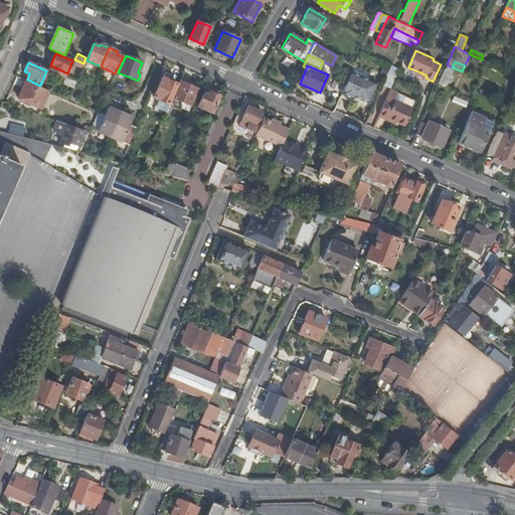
[(376,83),(351,72),(341,95),(353,99),(354,97),(368,103),(376,83)]
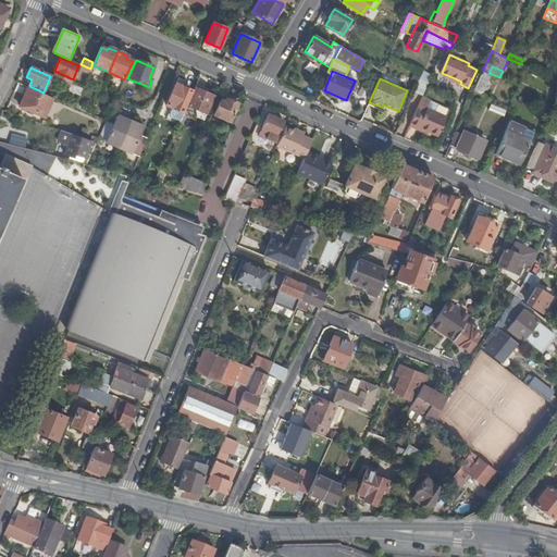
[(70,84),(66,90),(82,96),(84,89),(70,84)]
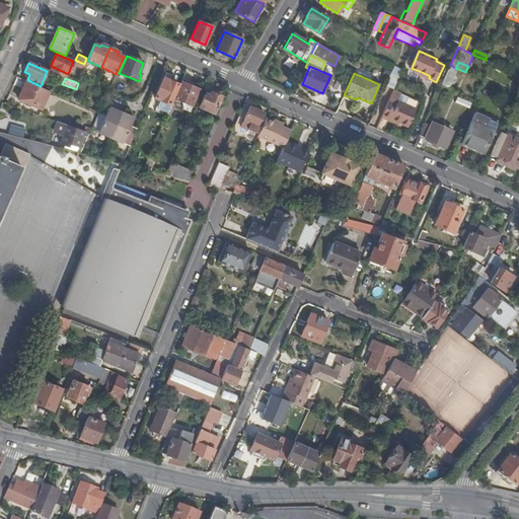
[(169,104),(178,85),(163,78),(155,98),(159,100),(169,104)]
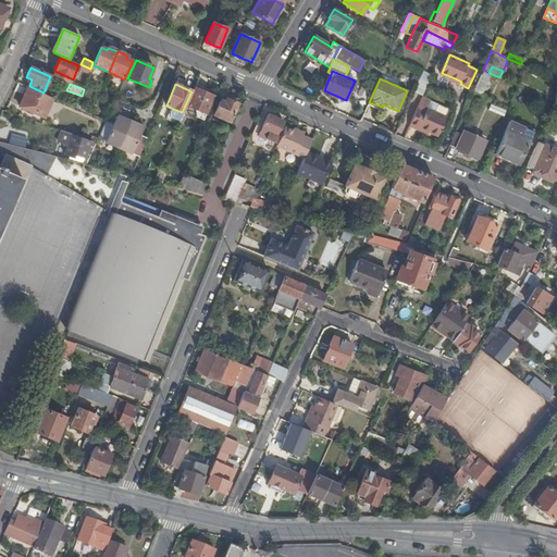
[(202,89),(196,86),(187,106),(195,109),(196,118),(202,121),(213,97),(202,91),(202,89)]
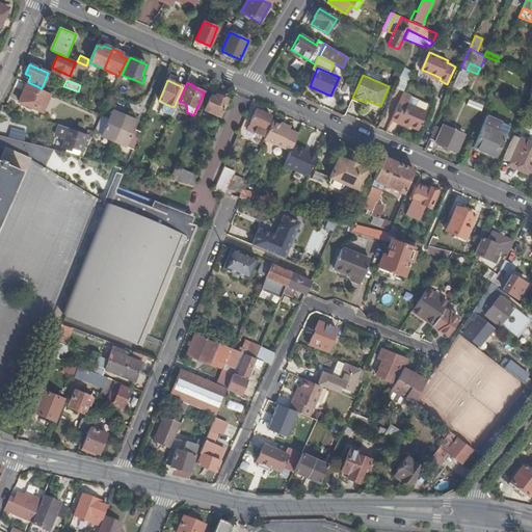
[(50,94),(27,84),(19,102),(42,112),(50,94)]
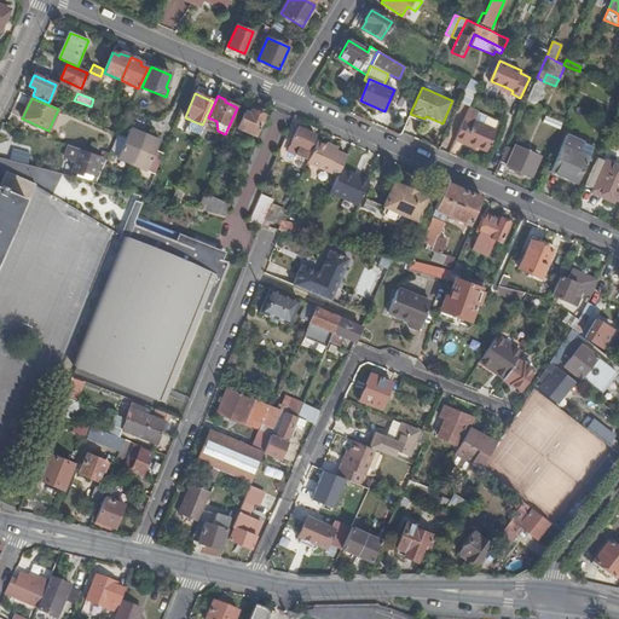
[(474,120),(479,111),(469,106),(464,119),(474,122),(474,120)]
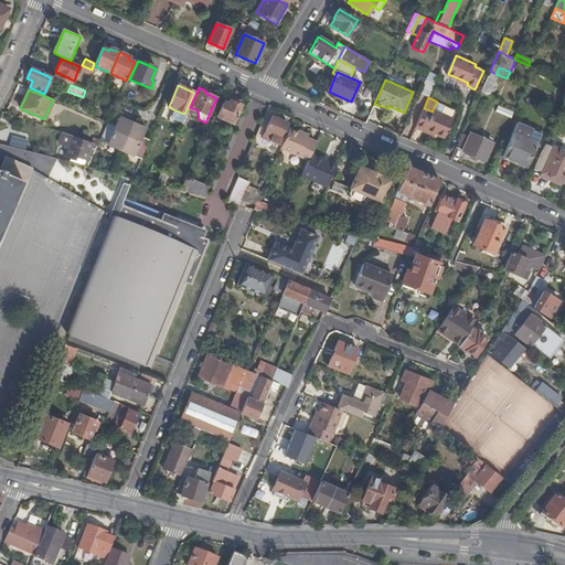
[(233,124),(241,105),(230,100),(227,105),(224,103),(217,117),(233,124)]
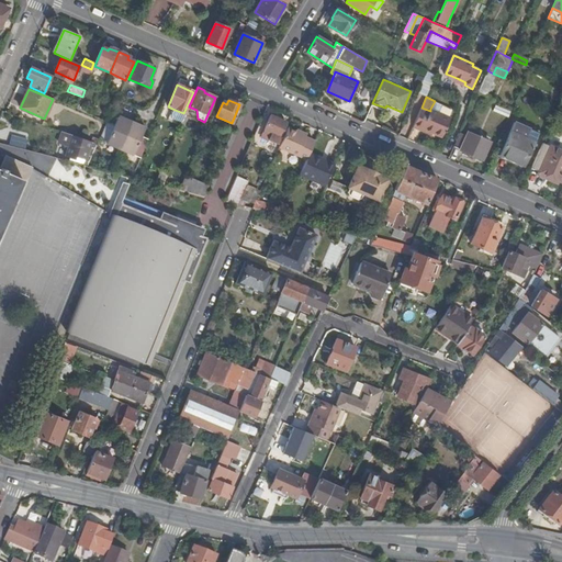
[(494,105),(493,112),(508,116),(509,110),(494,105)]
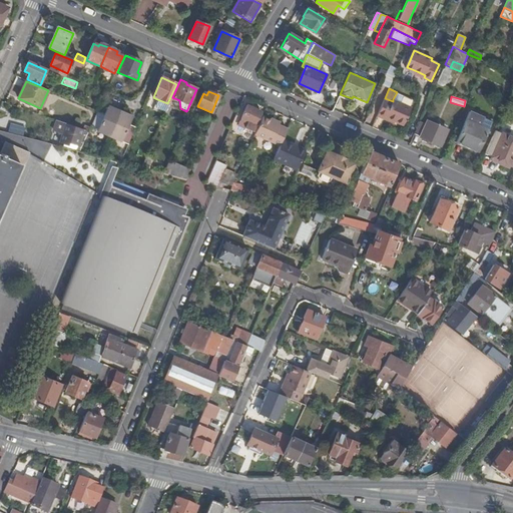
[(179,100),(172,97),(168,105),(179,110),(180,108),(179,100)]
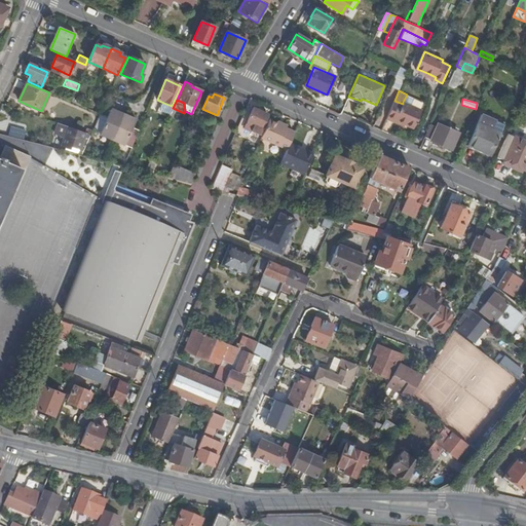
[(395,101),(387,118),(396,121),(397,120),(405,123),(414,127),(422,110),(403,102),(403,104),(395,101)]
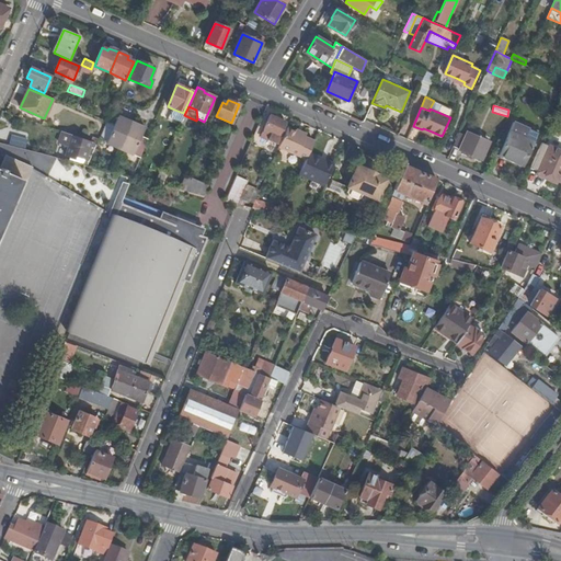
[(172,109),(168,117),(179,122),(183,113),(172,109)]
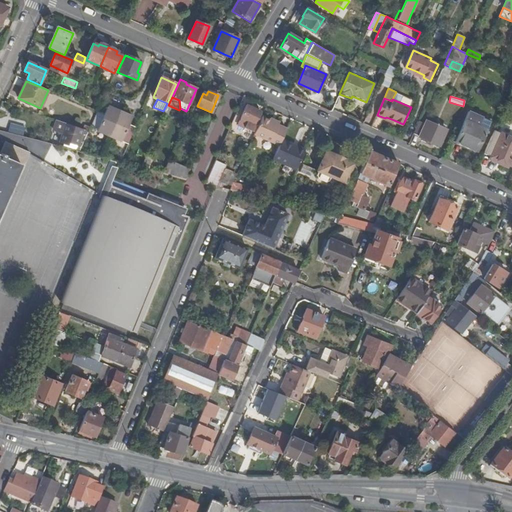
[(128,144),(135,128),(128,125),(132,117),(108,106),(104,115),(97,112),(91,127),(128,144)]
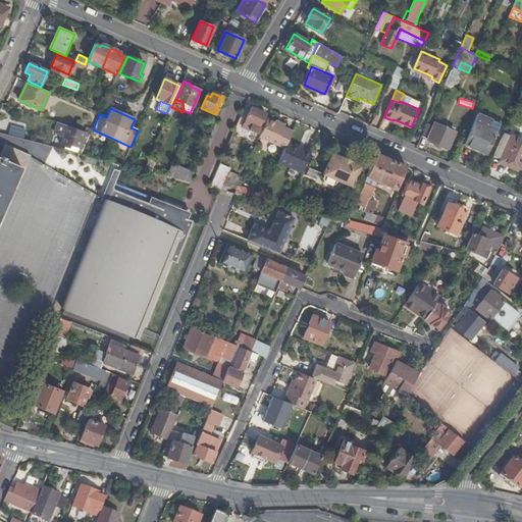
[(251,108),(243,126),(258,133),(261,125),(266,115),(251,108)]
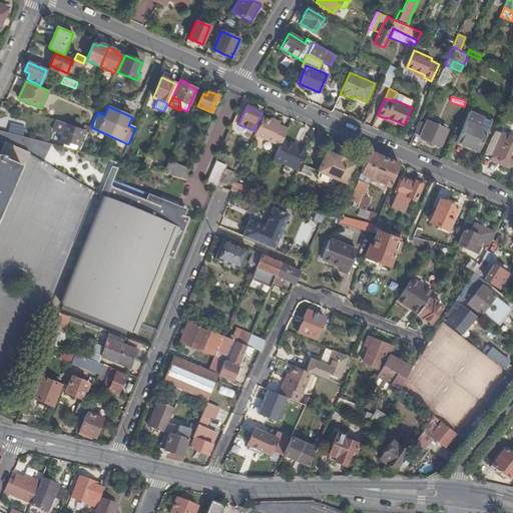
[(485,117),(470,110),(466,120),(480,127),(485,117)]
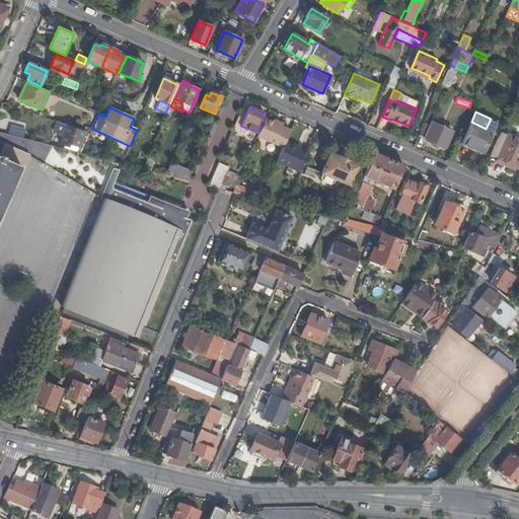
[(283,148),(285,142),(290,131),(282,127),(282,126),(274,123),(266,119),(262,126),(257,136),(283,148)]
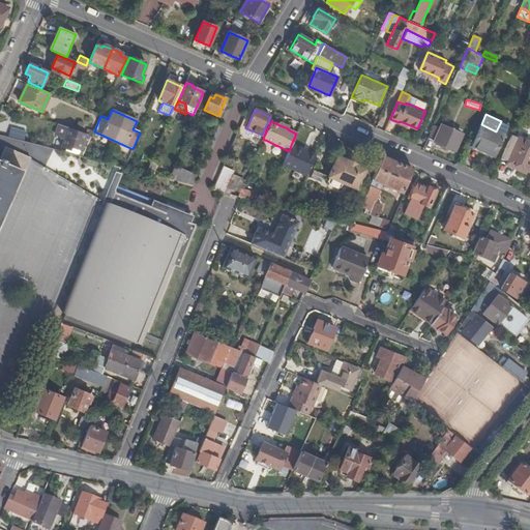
[(434,125),(428,139),(440,144),(445,147),(454,150),(462,134),(441,124),(439,128),(434,125)]
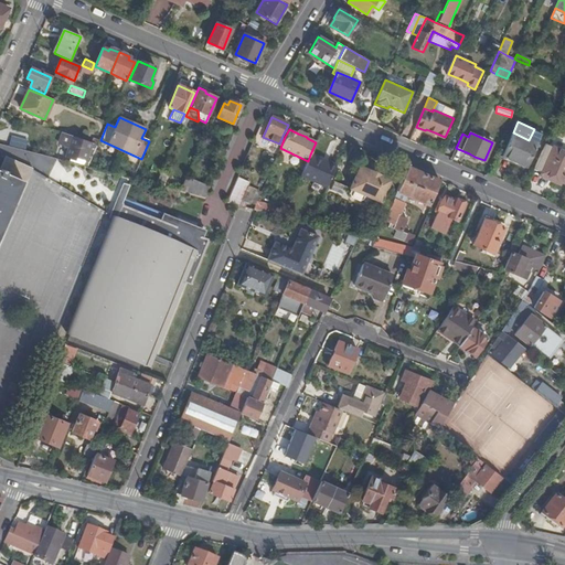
[(526,167),(537,144),(529,140),(513,132),(502,157),(516,163),(526,167)]
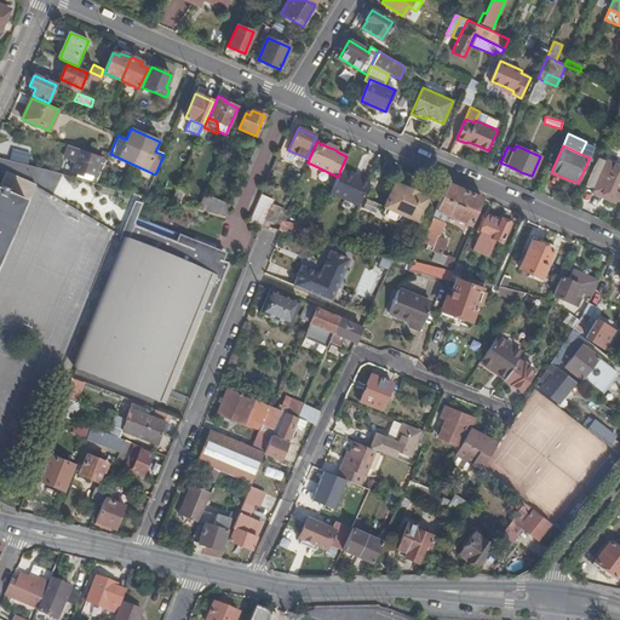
[(10,159),(27,162),(29,153),(12,148),(10,159)]
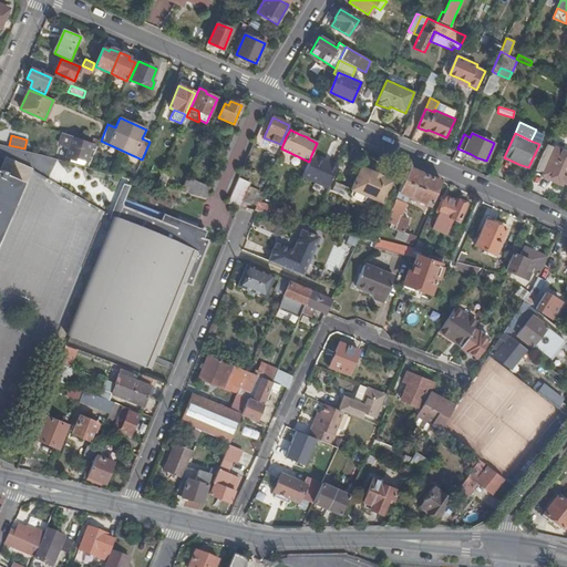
[(96,148),(99,145),(72,136),(71,142),(68,141),(65,148),(69,148),(66,157),(79,162),(79,158),(86,162),(91,147),(96,148)]
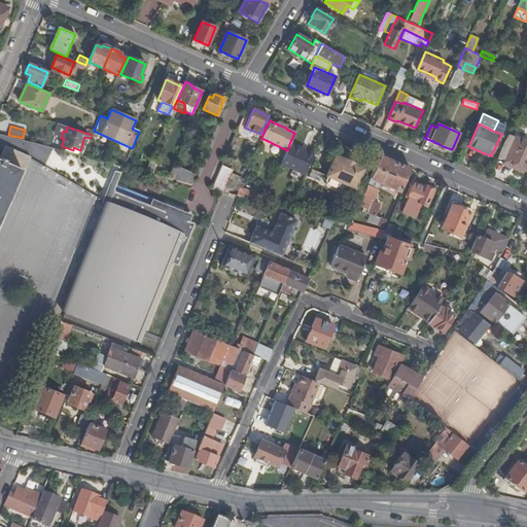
[(508,134),(498,159),(505,162),(516,138),(508,134)]
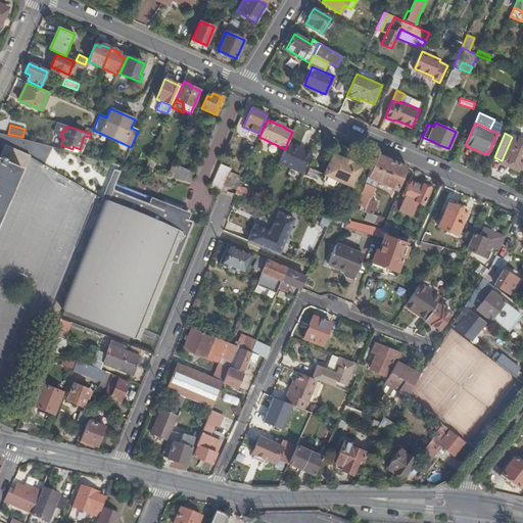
[(521,170),(522,164),(522,141),(512,137),(502,160),(502,161),(521,169),(521,170)]
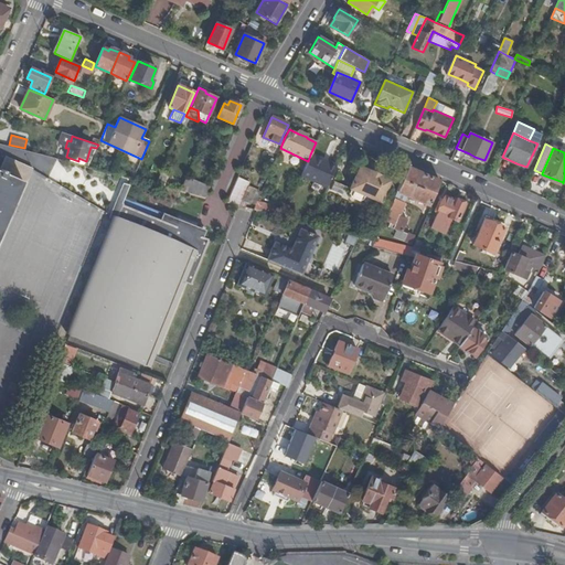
[(328,183),(337,166),(310,155),(308,161),(301,177),(327,188),(328,183)]
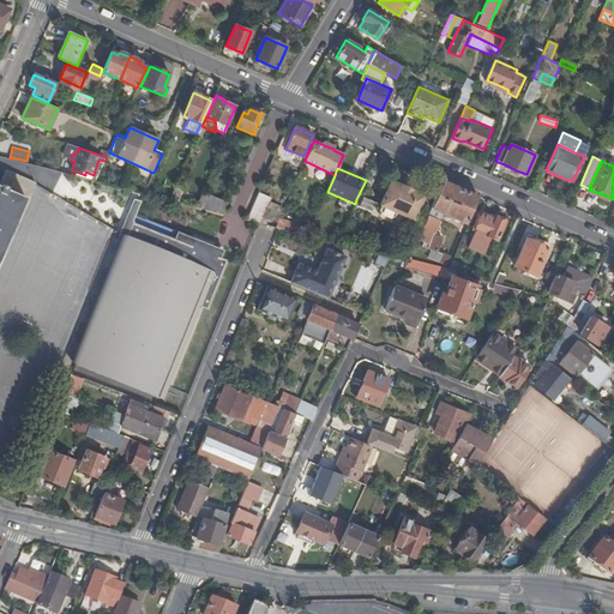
[(546,170),(545,173),(560,180),(561,178),(546,170)]
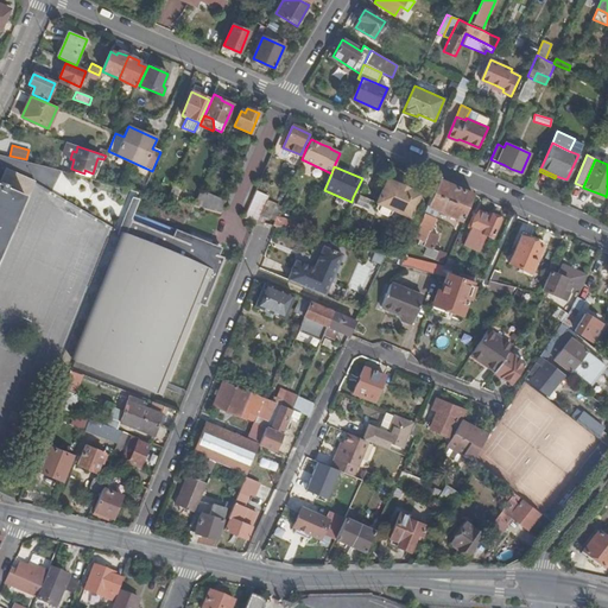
[(0,260),(35,182),(6,170),(0,183),(0,260)]
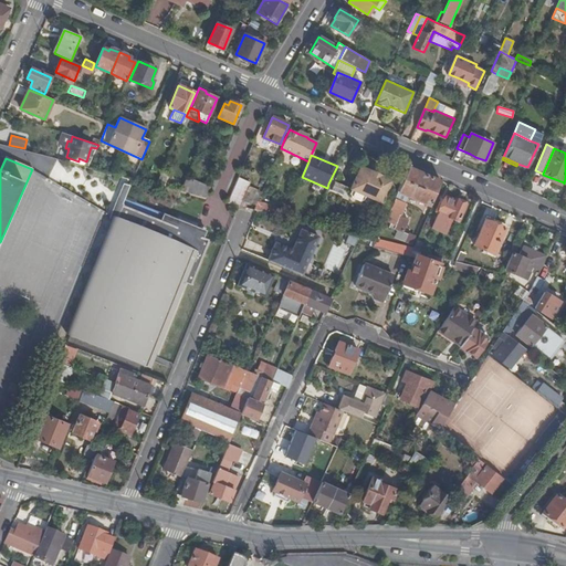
[(381,176),(383,175),(371,170),(370,171),(362,167),(350,190),(352,190),(350,195),(352,198),(359,202),(364,200),(366,197),(381,203),(391,180),(381,176)]
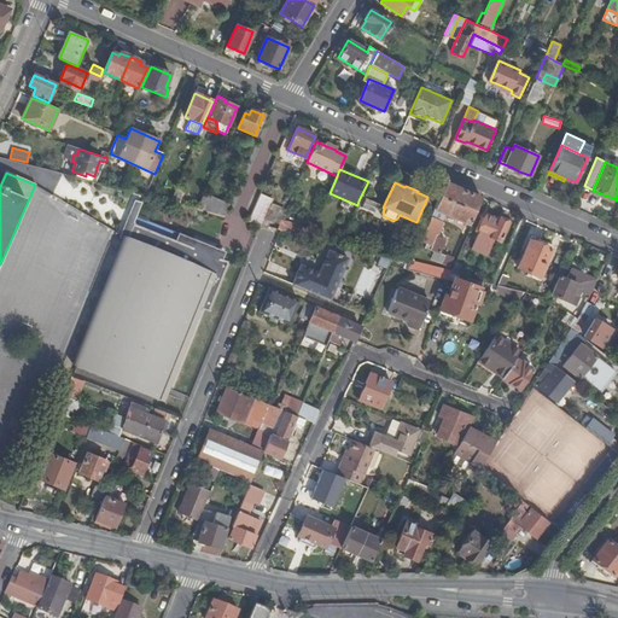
[(474,211),(481,198),(445,182),(433,209),(468,225),(473,214),(467,211),(468,209),(474,211)]
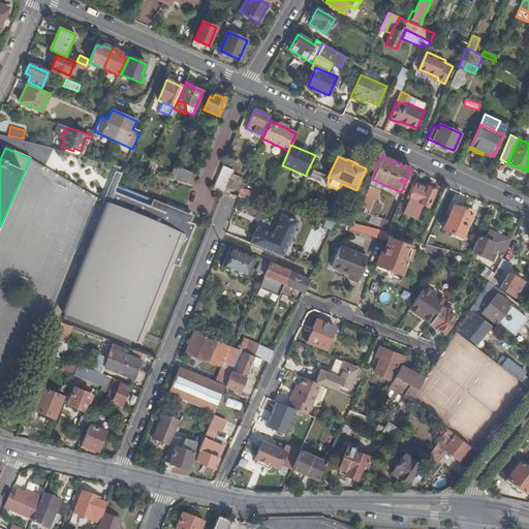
[(507,163),(506,166),(525,175),(527,170),(507,163)]
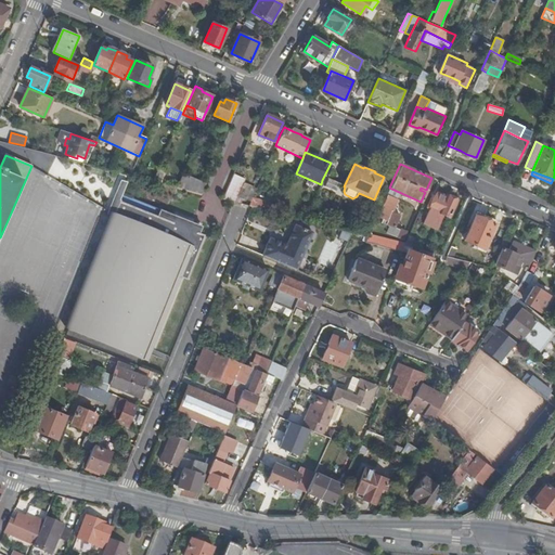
[(244,180),(233,175),(222,199),(234,203),(237,194),(244,180)]
